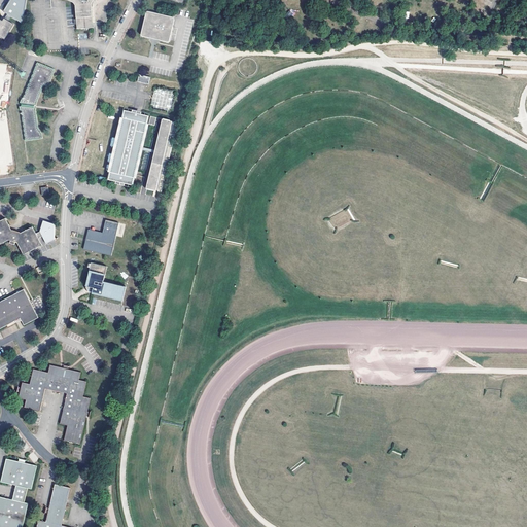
[(26,0),(9,0),(2,11),(7,14),(5,19),(8,21),(10,16),(22,24),(26,0)]
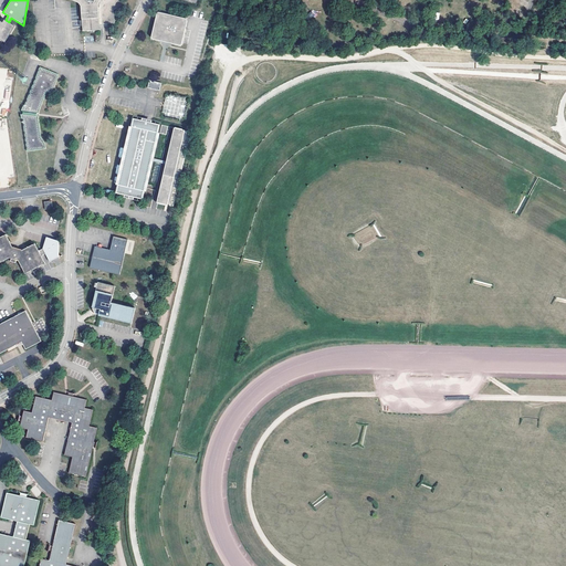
[(74,0),(79,2),(81,6),(83,30),(100,29),(100,23),(102,23),(115,22),(114,9),(116,7),(124,1),(123,0),(74,0)]
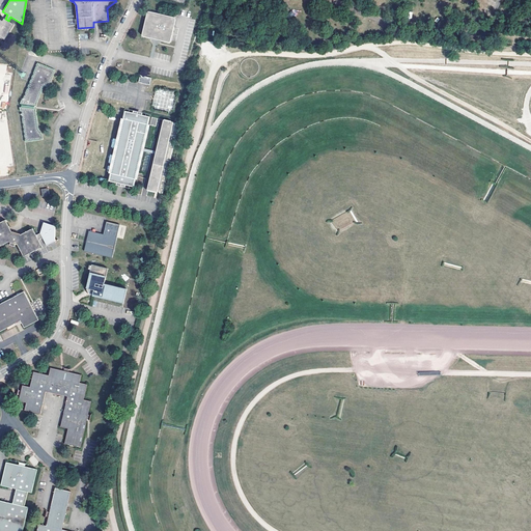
[(146,10),(141,35),(156,38),(170,42),(174,17),(146,10)]
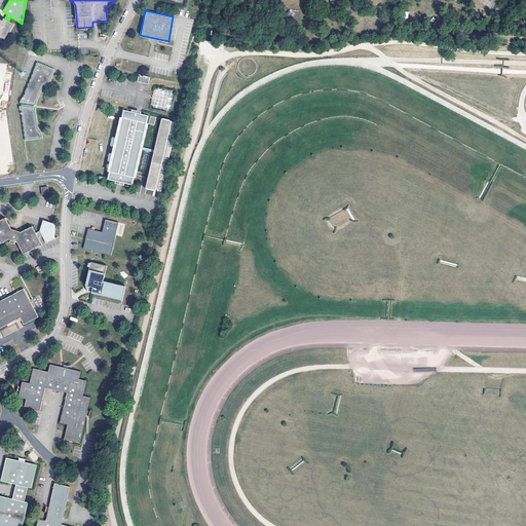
[(7,24),(3,21),(0,20),(0,36),(6,39),(14,24),(8,21),(7,24)]
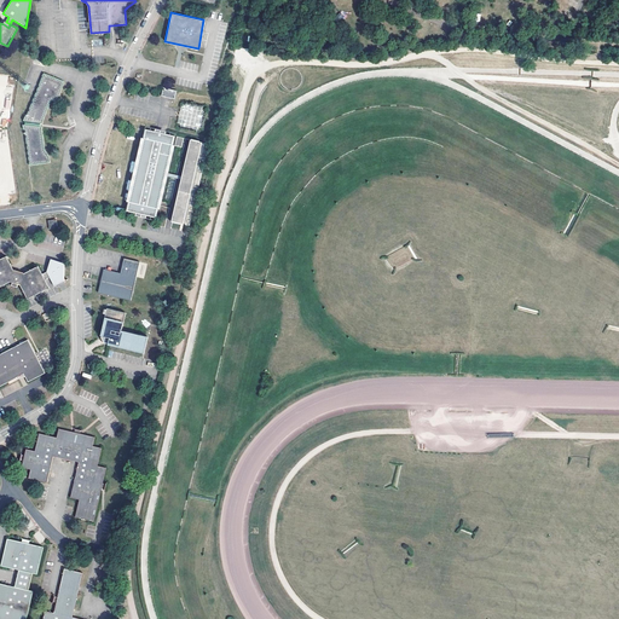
[(24,129),(25,129),(30,166),(50,162),(50,157),(44,149),(41,126),(52,99),(57,102),(64,81),(44,73),(27,116),(25,116),(23,123),(24,129)]
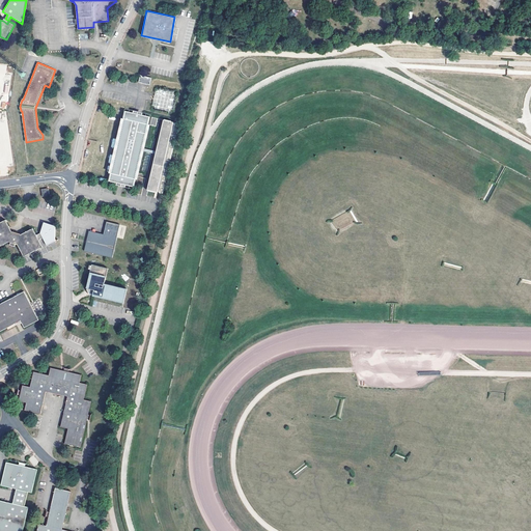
[(149,84),(151,77),(140,75),(139,82),(149,84)]
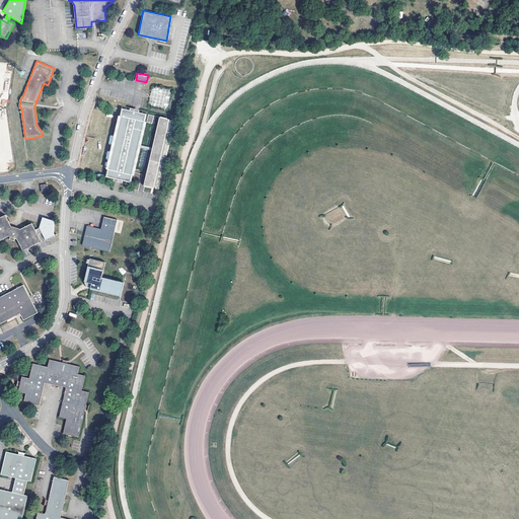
[(171,91),(153,86),(149,104),(167,109),(171,91)]
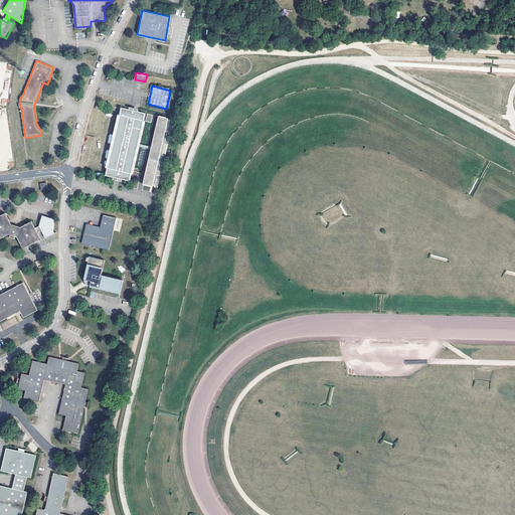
[(129,180),(146,113),(122,108),(105,174),(118,177),(129,180)]
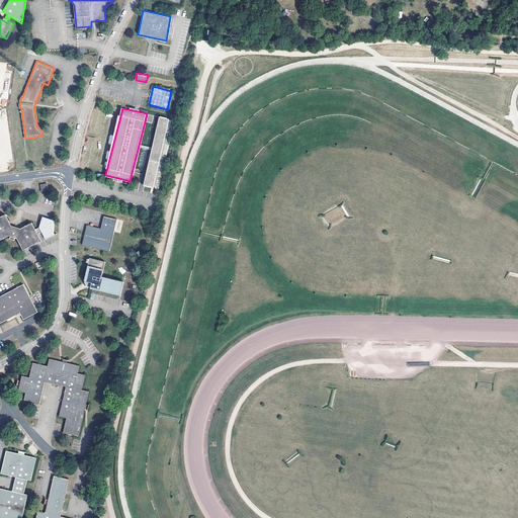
[(174,120),(160,117),(143,184),(157,187),(174,120)]
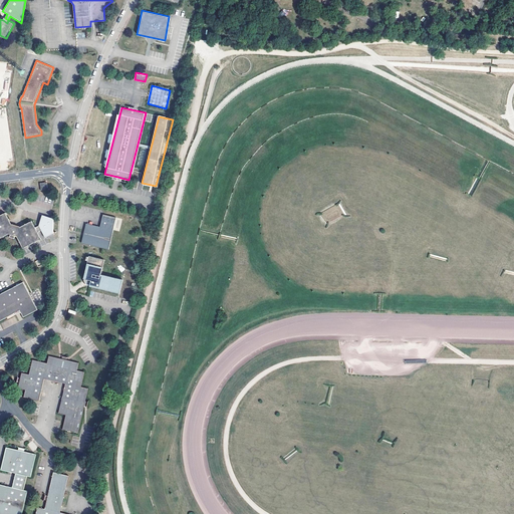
[(24,249),(42,240),(38,233),(36,229),(32,222),(21,228),(20,227),(16,226),(13,225),(12,225),(6,214),(0,216),(0,239),(9,235),(11,235),(10,238),(15,240),(16,237),(18,238),(24,249)]
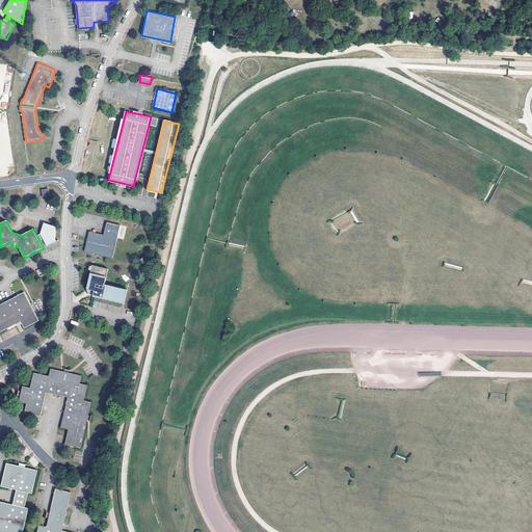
[(86,242),(84,251),(112,258),(120,225),(107,222),(104,235),(89,232),(86,242)]
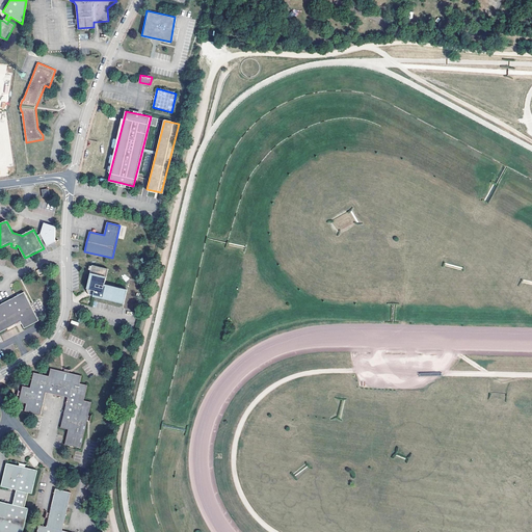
[(41,235),(37,237),(40,241),(44,240),(48,247),(56,243),(56,228),(45,223),(41,235)]
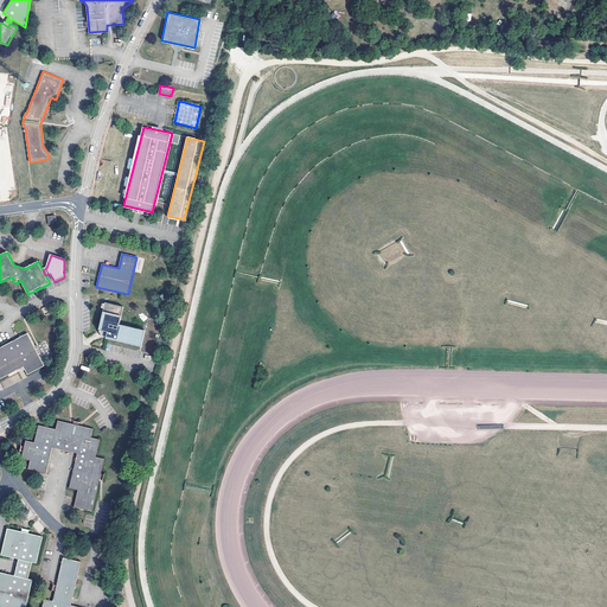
[(122,307),(106,304),(98,332),(100,334),(101,336),(141,345),(145,331),(119,324),(122,307)]
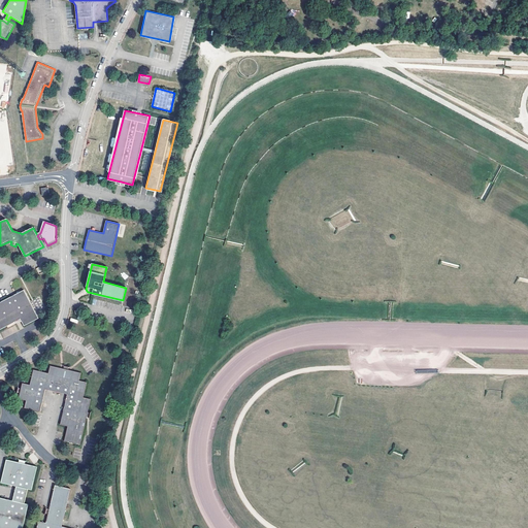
[(38,320),(24,292),(0,303),(0,330),(0,331),(18,322),(20,321),(24,327),(38,320)]
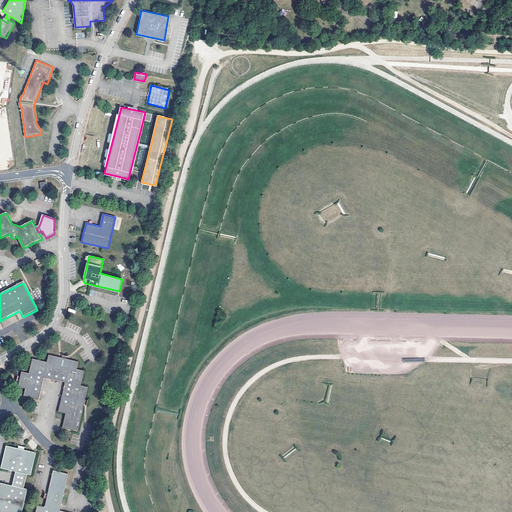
[(65,383),(58,412),(65,414),(61,428),(76,431),(83,404),(87,388),(80,386),(83,371),(76,370),(78,362),(60,358),(49,355),(47,363),(32,359),(28,374),(21,372),(18,386),(25,388),(23,396),(38,399),(43,377),(65,383)]
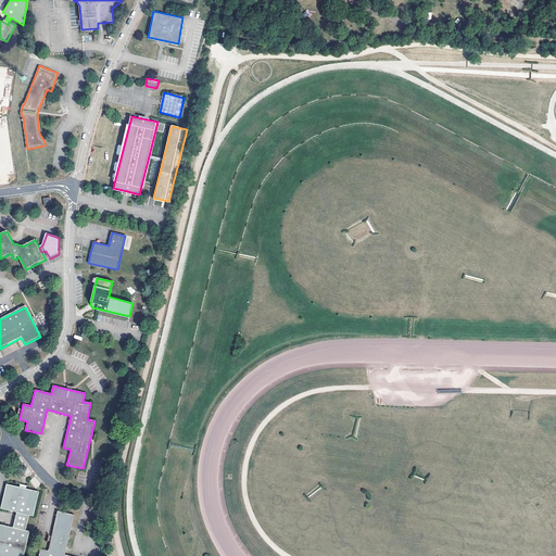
[(29,514),(34,515),(40,490),(27,487),(27,484),(21,482),(20,485),(7,482),(1,507),(17,510),(13,526),(0,521),(0,555),(24,555),(30,530),(26,529),(29,514)]
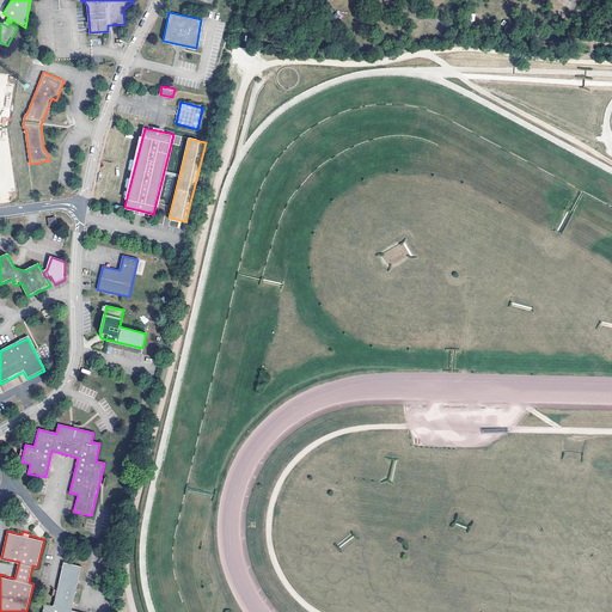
[(79,611),(72,610),(81,567),(65,562),(57,591),(54,606),(46,604),(43,611),(79,611)]
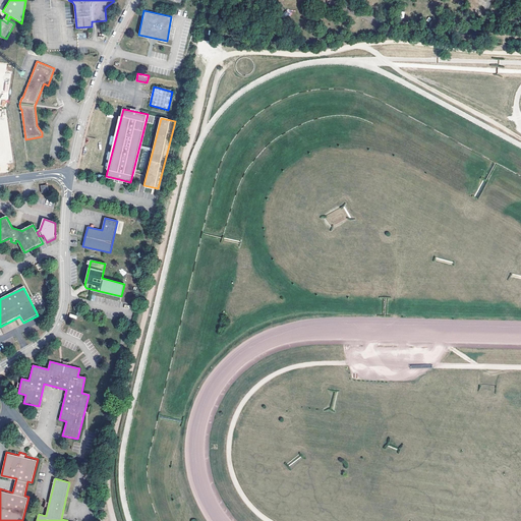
All buildings are outlined.
